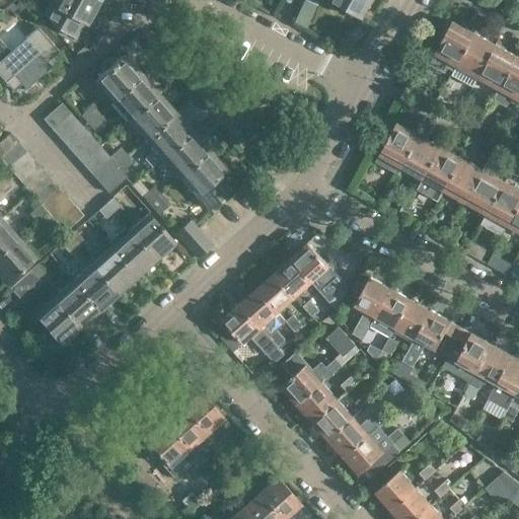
[(84,24),(96,2),(93,0),(53,0),(51,5),(49,4),(43,14),(57,28),(73,38),(81,22),(84,24)]
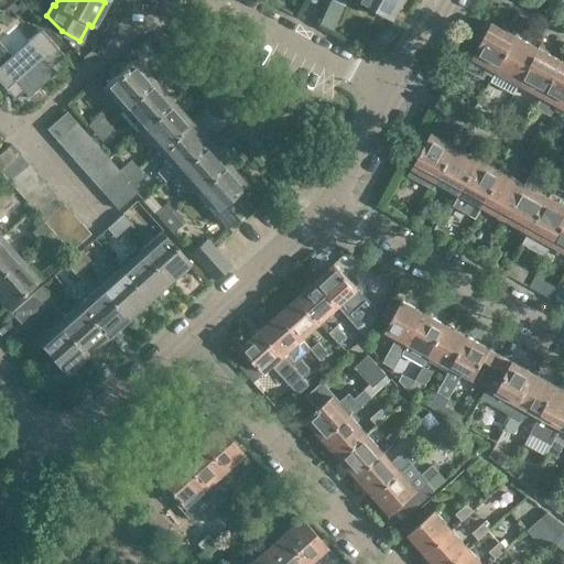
[(399,0),(355,0),(389,19),(399,0)]
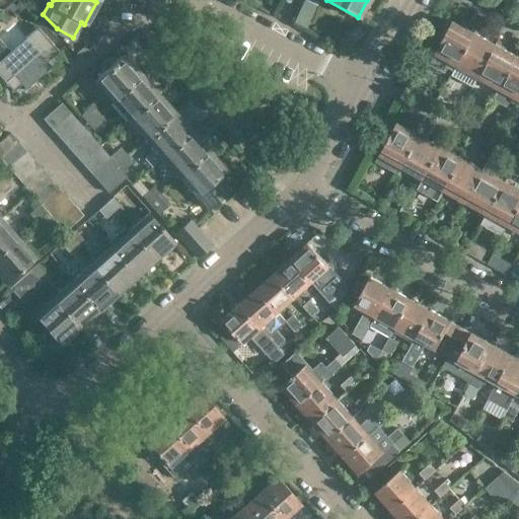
[(306,7),(281,26),(295,45),(320,25),(306,7)]
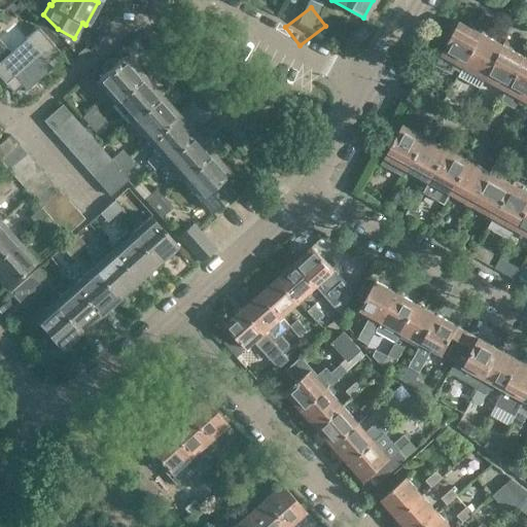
[(461,70),(463,65),(482,33),(459,21),(443,50),(437,47),(430,61),(452,72),(455,66),(461,70)]
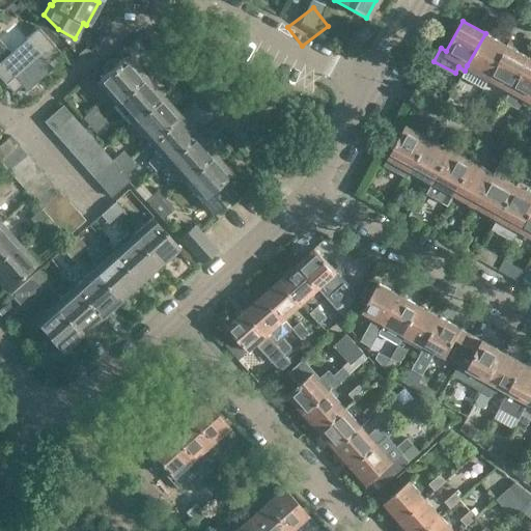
[(0,79),(12,93),(59,52),(36,27),(9,52),(0,42),(0,79)]
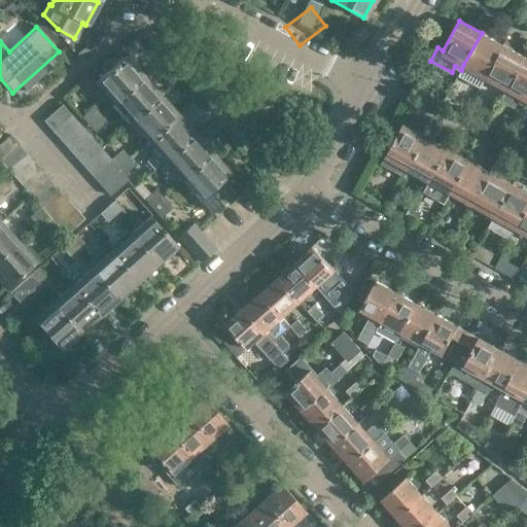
[(503,44),(482,33),(463,65),(485,77),(503,44)]
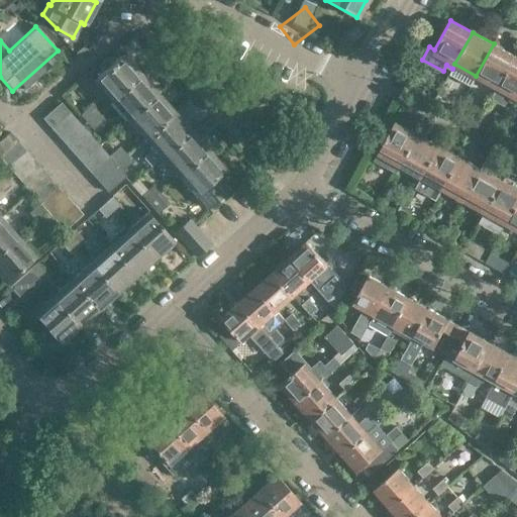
[(476,76),(497,87),(515,56),(494,43),(476,76)]
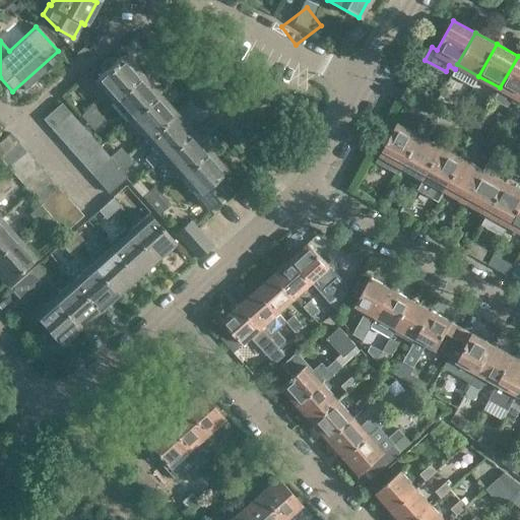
[(112,101),(141,74),(124,54),(94,80),(112,101)]
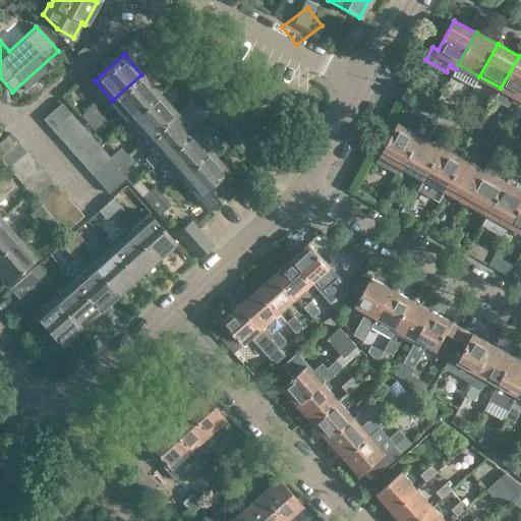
[(520,99),(520,57),(519,56),(501,88),(496,99),(509,107),(515,96),(520,99)]
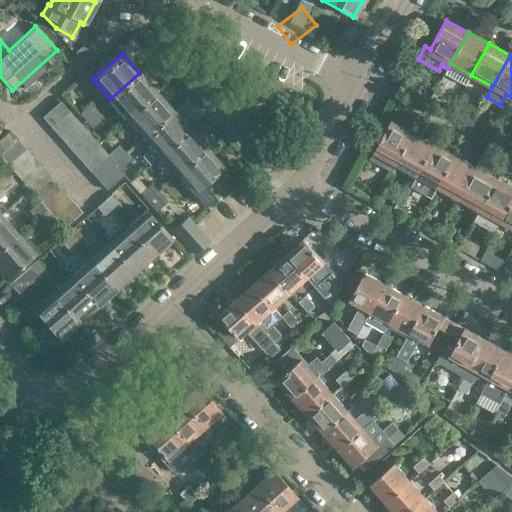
[(139,73),(110,99),(127,117),(156,91),(139,73)]
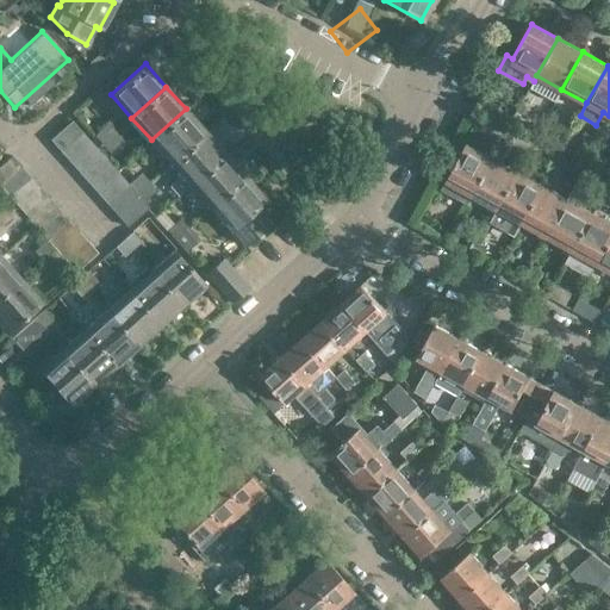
[(186,109),(151,139),(170,162),(205,131),(186,109)]
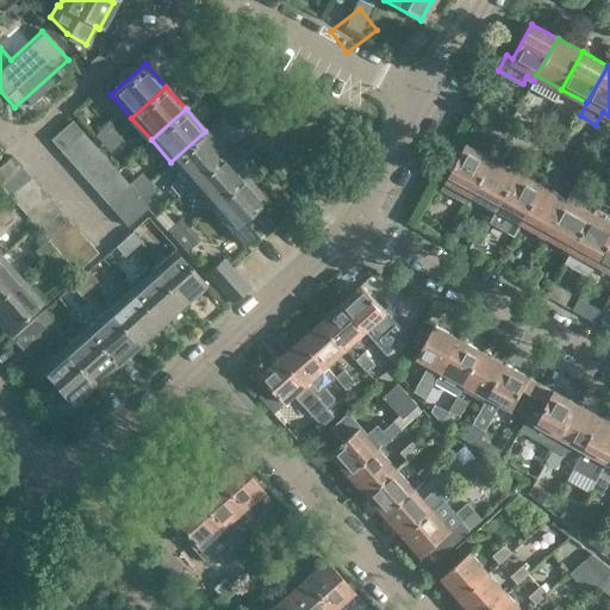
[(48,139),(58,150),(80,132),(69,120),(48,139)]
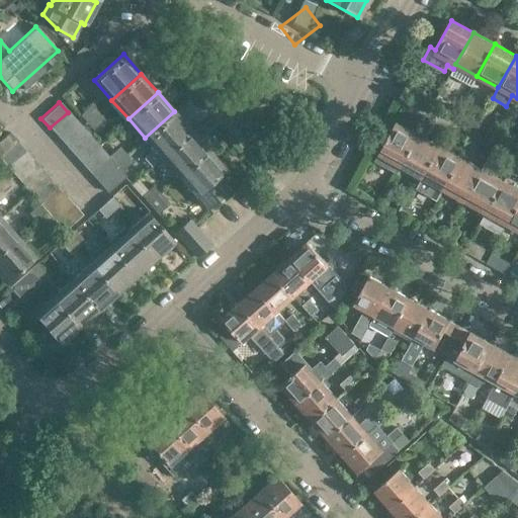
[(81,114),(87,121),(98,112),(92,105),(81,114)]
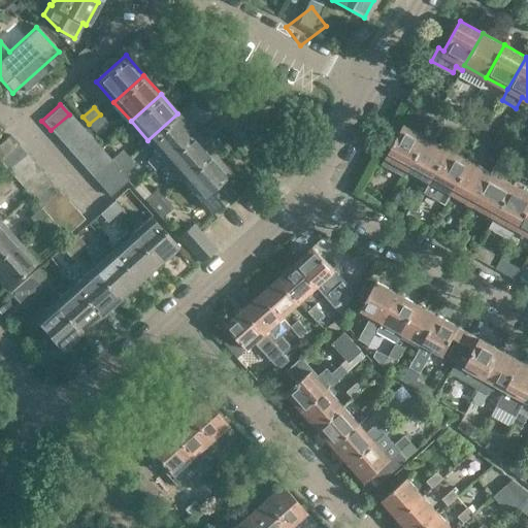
[(165,160),(195,133),(177,113),(147,140),(158,152),(146,161),(154,169),(165,160)]
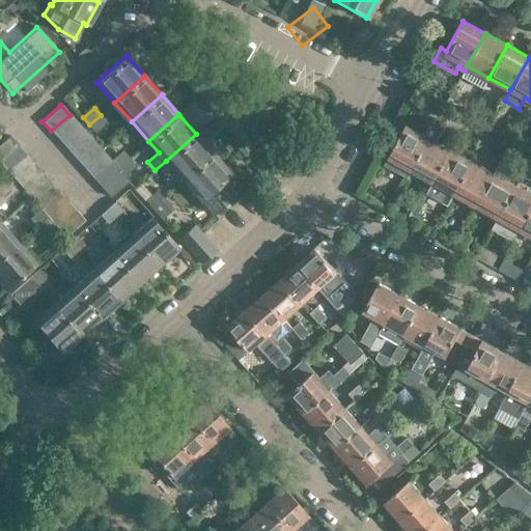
[(51,131),(59,141),(79,124),(70,115),(51,131)]
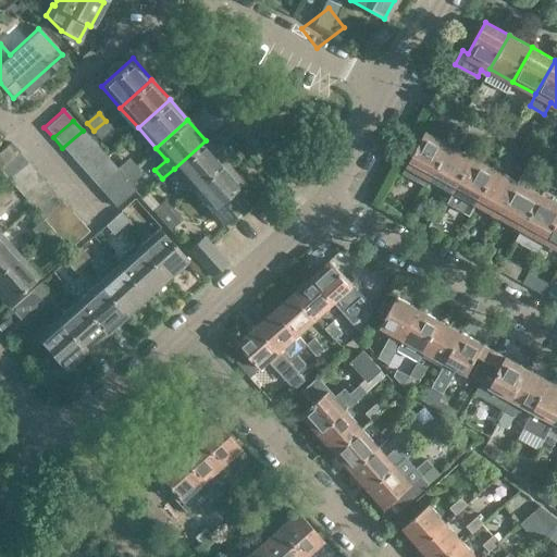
[(112,128),(106,121),(94,131),(100,138),(112,128)]
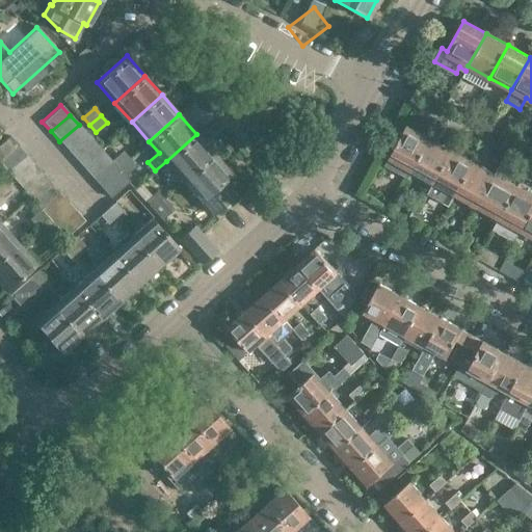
[(59,141),(69,151),(87,134),(79,125),(59,141)]
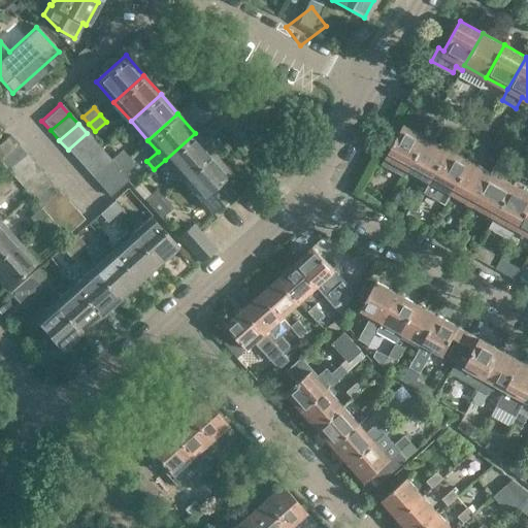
[(407,169),(426,136),(403,124),(382,164),(403,176),(407,169)]
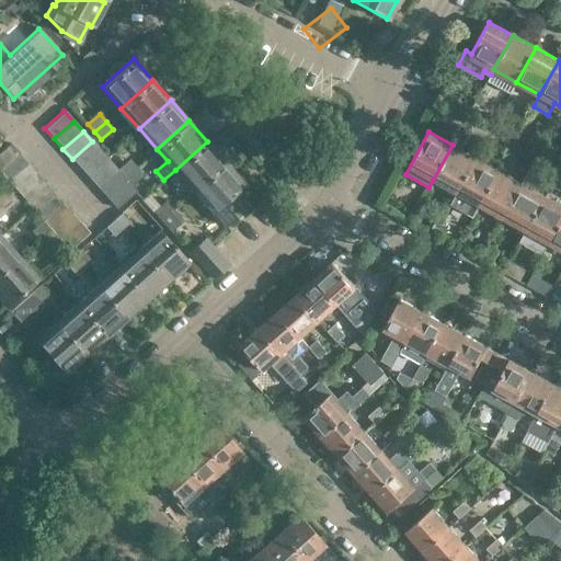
[(72,159),(81,169),(101,151),(92,141),(72,159)]
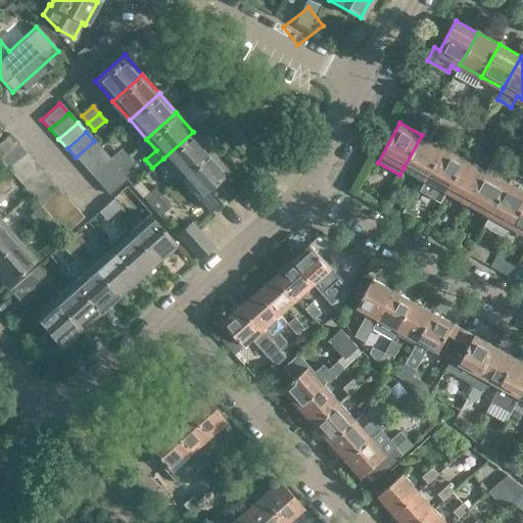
[(163,158),(180,177),(210,150),(217,145),(209,137),(203,143),(193,132),(163,158)]
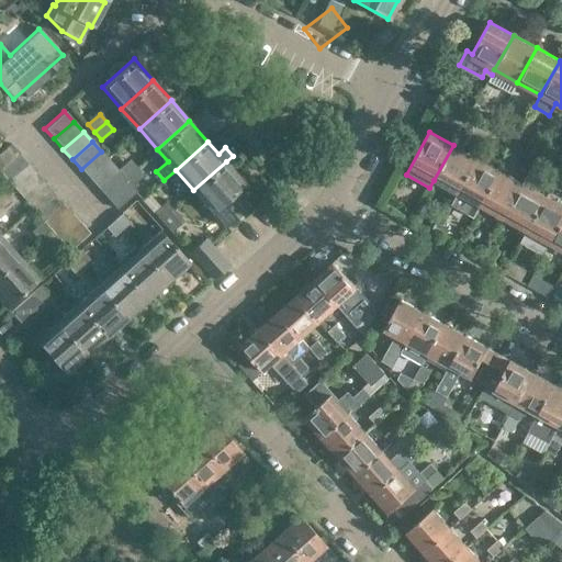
[(0,152),(0,168),(18,153),(10,144),(0,152)]
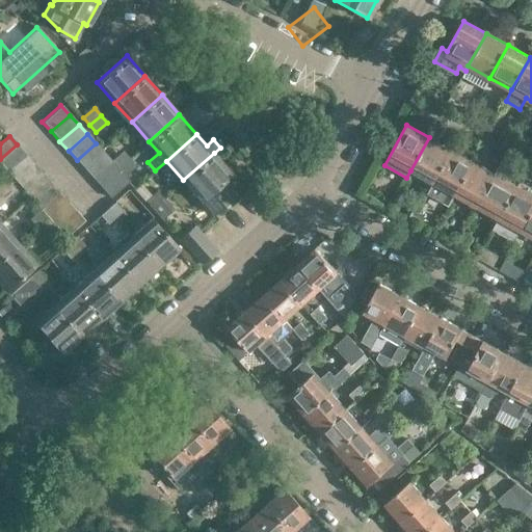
[(429,137),(410,170),(433,182),(451,150),(429,137)]
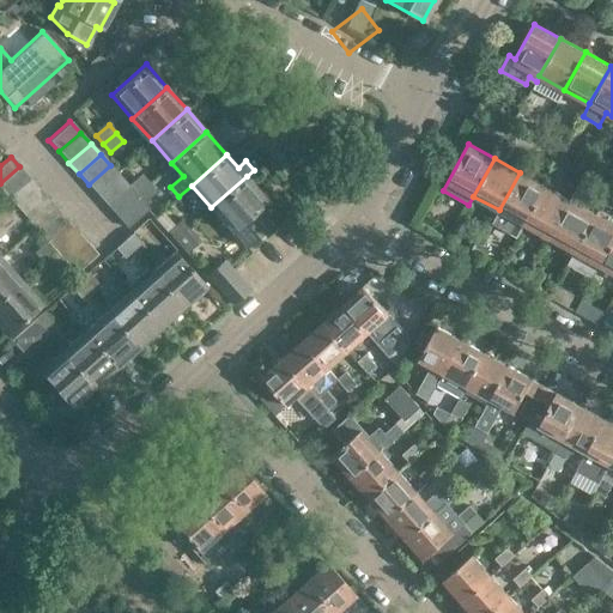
[(89,184),(97,195),(119,176),(110,165),(89,184)]
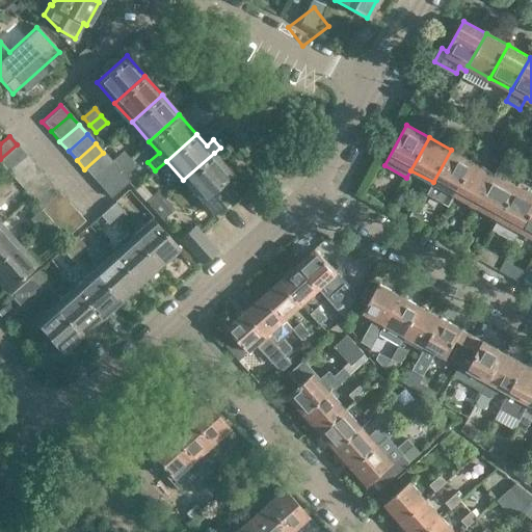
[(0,159),(0,162),(7,171),(26,155),(17,144),(0,159)]
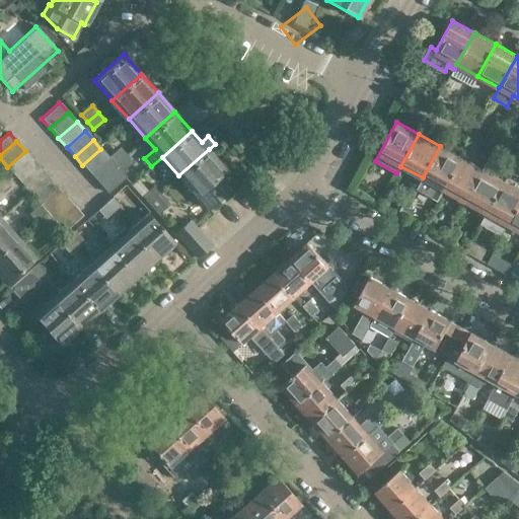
[(444,190),(461,157),(440,146),(423,177),(416,189),(437,201),(444,190)]
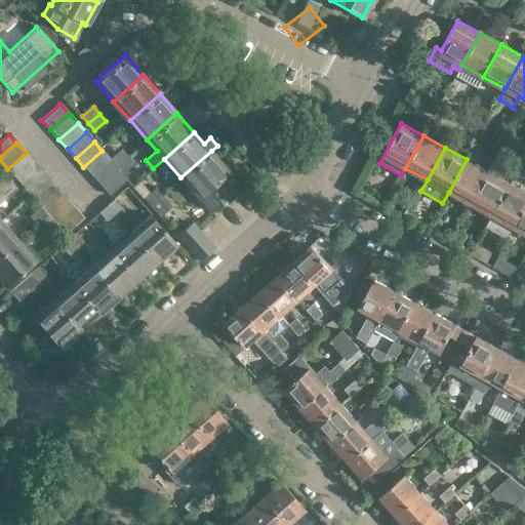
[(110,160),(116,167),(127,157),(121,149),(109,159),(110,160)]
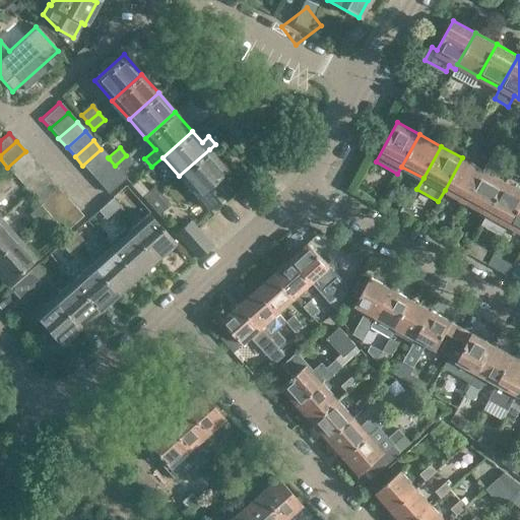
[(82,166),(90,175),(109,158),(108,157),(101,149),(82,166)]
